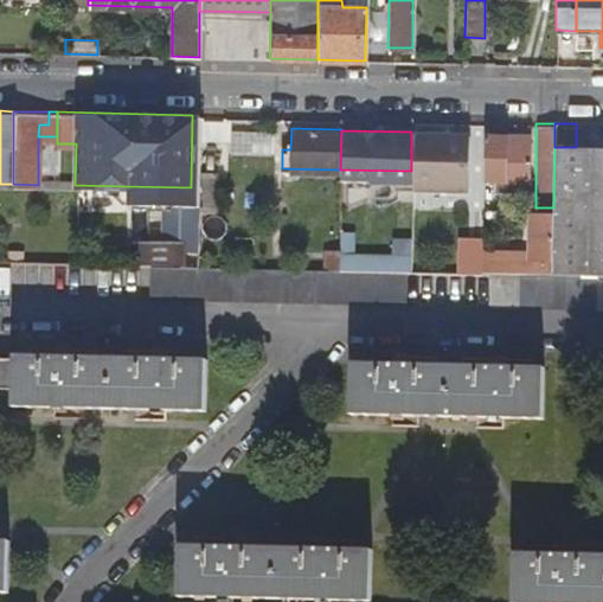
[(411,132),(411,158),(483,159),(483,134),(411,132)]
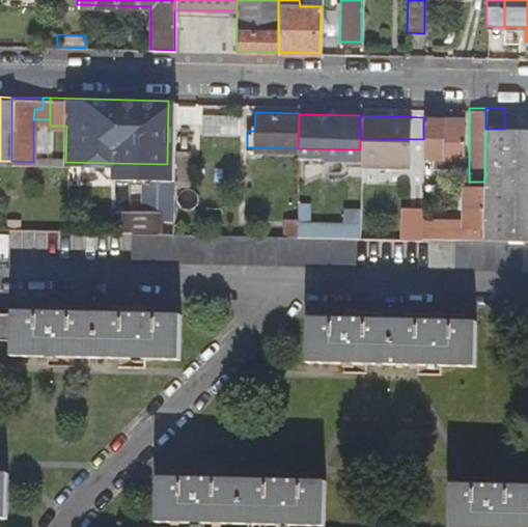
[(423,139),(422,156),(461,156),(462,118),(423,117),(423,139)]
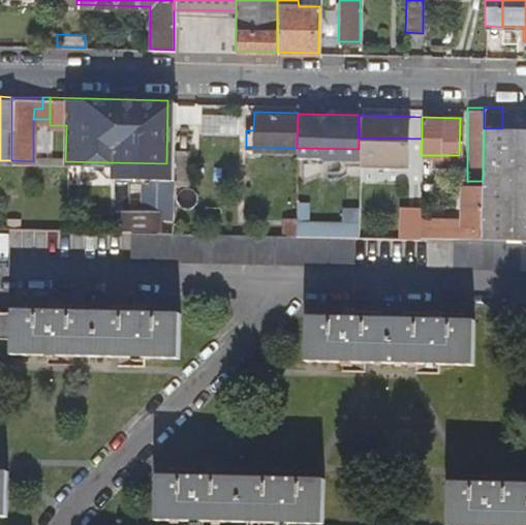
[(173,122),(173,147),(174,147),(174,195),(188,195),(188,148),(191,147),(191,122),(173,122)]
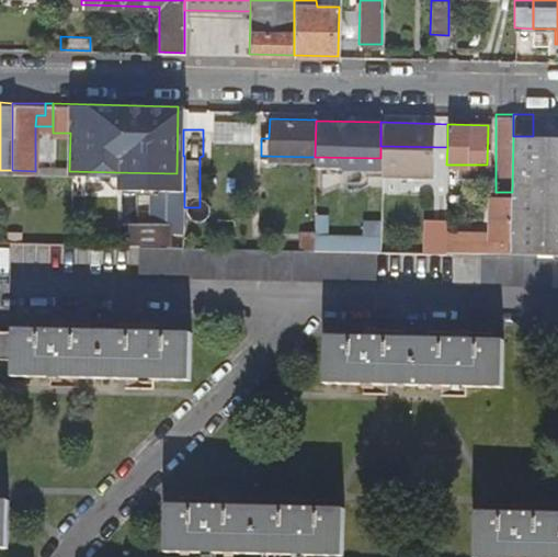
[(513,136),(512,192),(512,197),(512,252),(557,252),(557,136),(533,136),(513,136)]
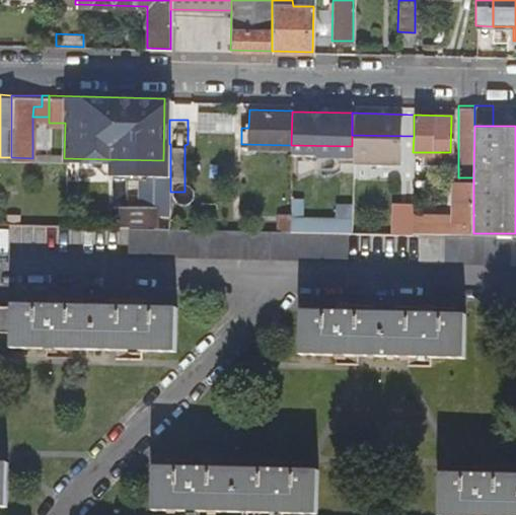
[(413,152),(425,161),(439,162),(450,152),(413,152)]
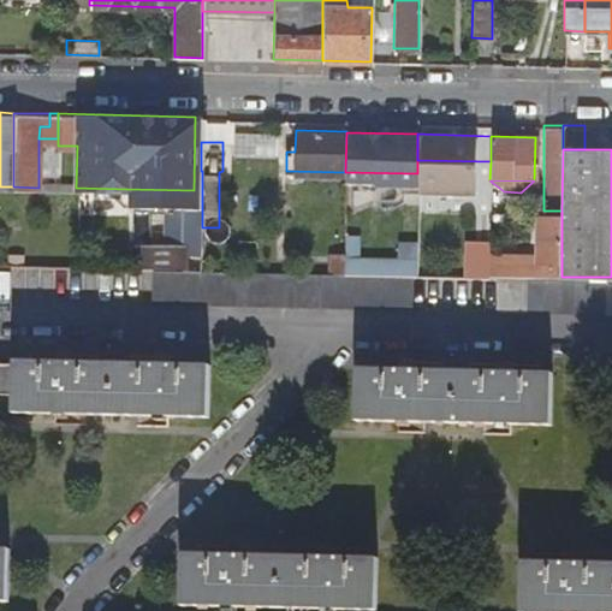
[(130,195),(130,262),(184,262),(185,195),(130,195)]
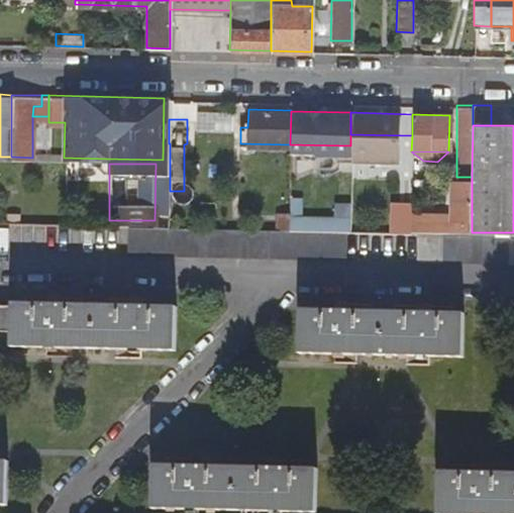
[(411,174),(411,195),(424,195),(424,175),(411,174)]
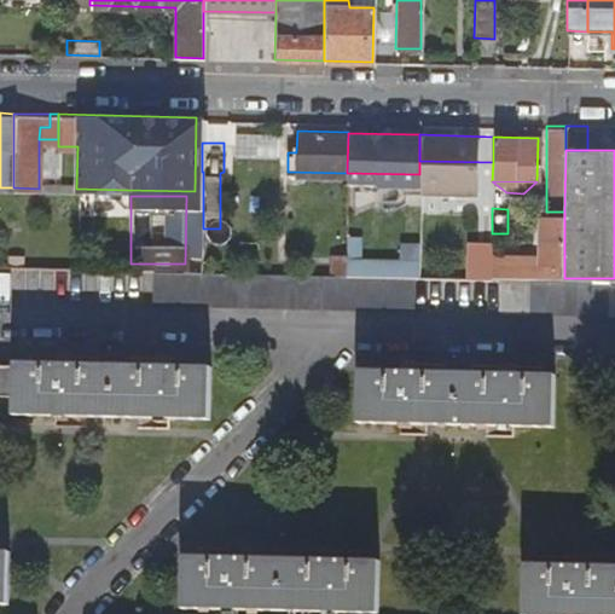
[(491,260),(491,276),(499,276),(564,278),(564,218),(540,218),(540,261),(491,260)]
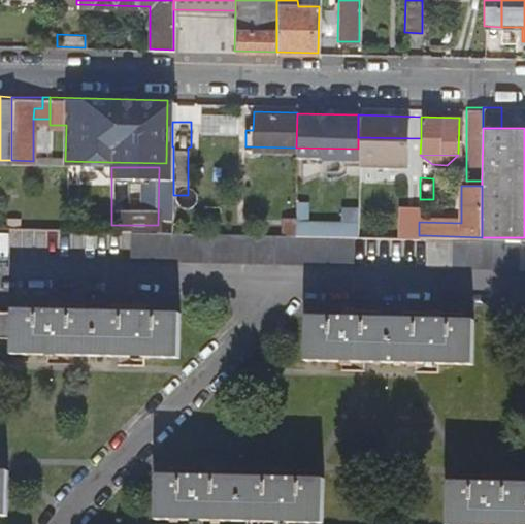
[(295,216),(294,233),(351,234),(357,234),(357,220),(347,220),(347,222),(307,221),(308,202),(295,201),(295,216)]
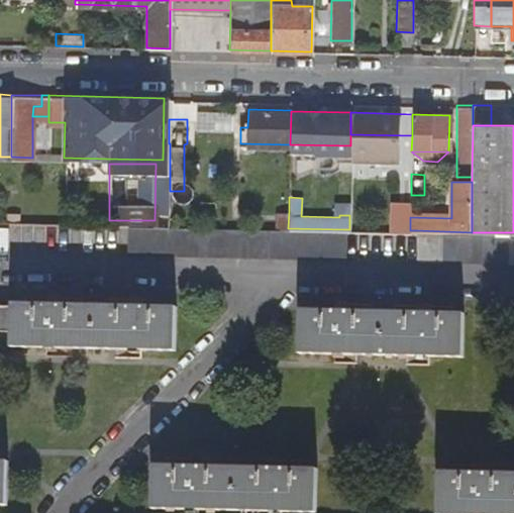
[(392,197),(391,219),(408,219),(409,197),(392,197)]
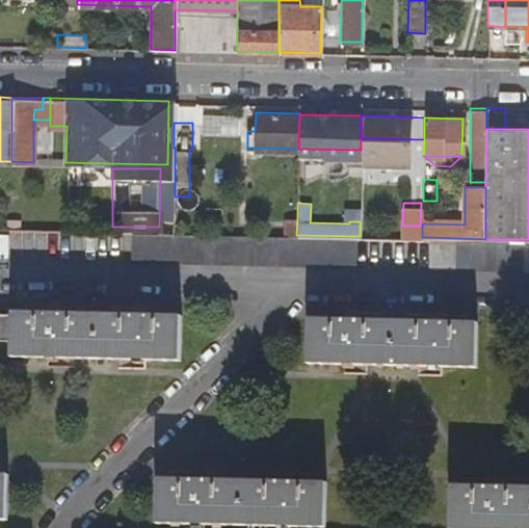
[(284,217),(284,234),(296,235),(297,217),(284,217)]
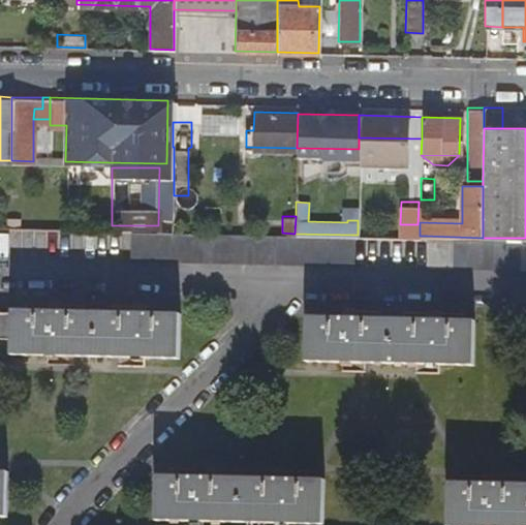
[(130,228),(130,257),(350,263),(351,235),(295,234),(282,233),(172,229),(130,228)]
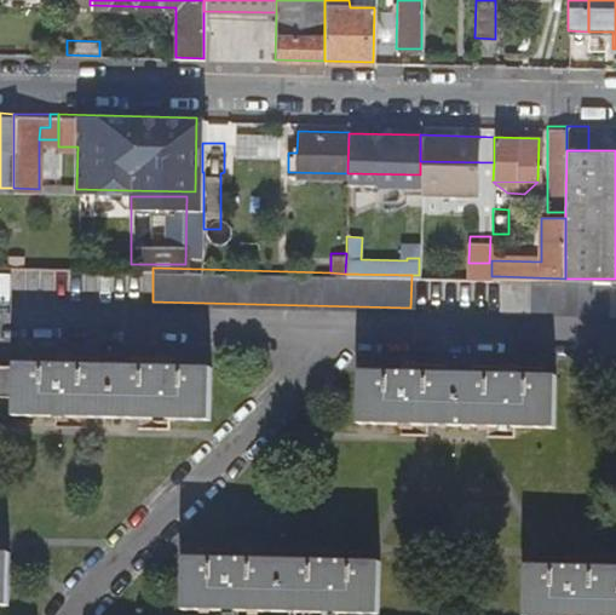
[(500,276),(500,310),(615,312),(615,279),(565,279),(500,276)]
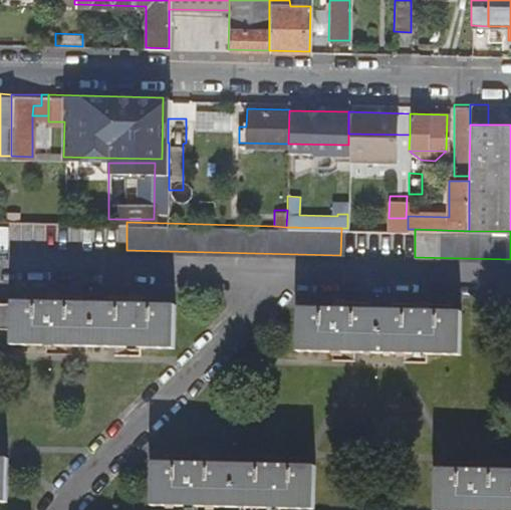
[(0,327),(9,328),(8,342),(170,346),(171,304),(136,303),(125,302),(54,300),(45,300),(10,299),(10,303),(0,302),(0,327)]
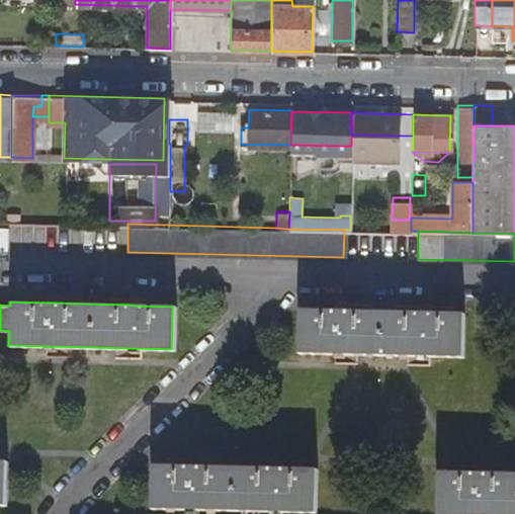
[(298,308),(297,351),(460,354),(461,311),(298,308)]
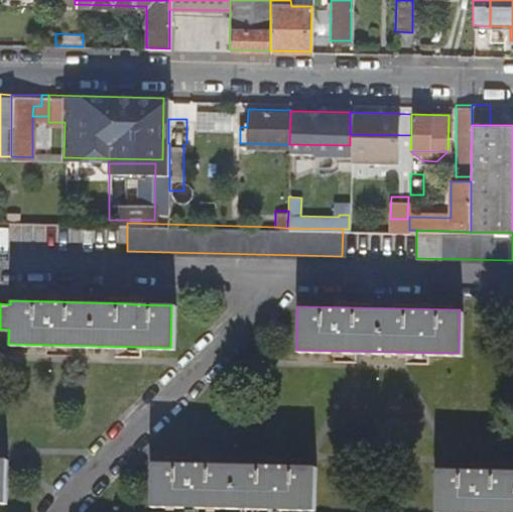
[(150,462),(148,506),(311,509),(313,466),(150,462)]
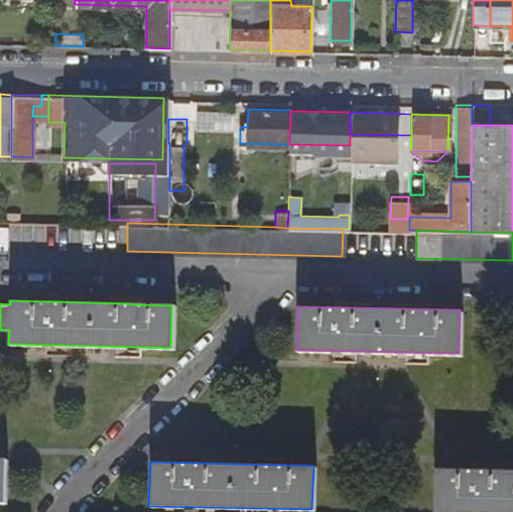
[(512,511),(512,469),(434,468),(433,511),(512,511)]
